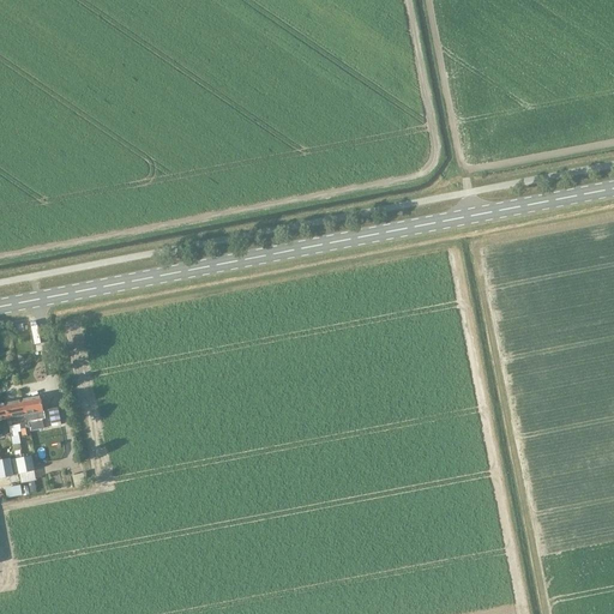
[(26,423),(28,422),(44,419),(43,411),(42,411),(40,397),(22,401),(26,423)]
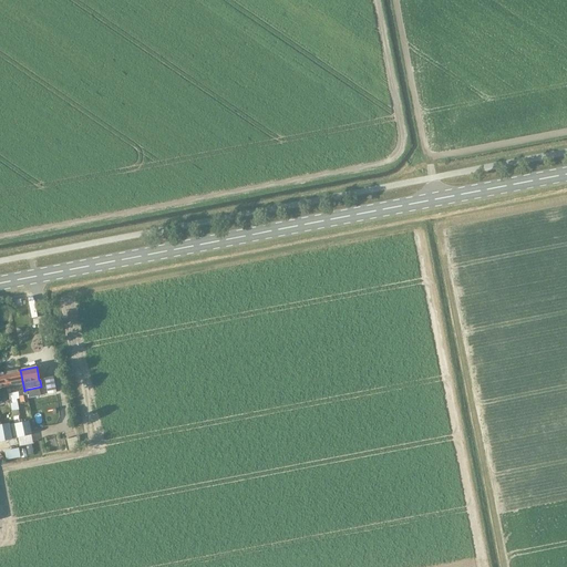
[(20,370),(3,373),(7,387),(8,394),(19,393),(19,398),(27,395),(26,390),(24,391),(20,370)]
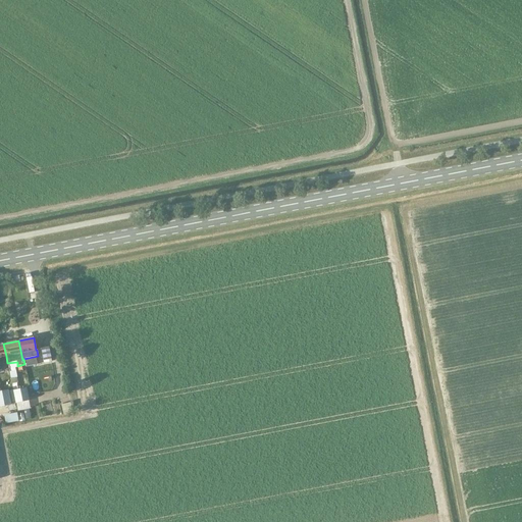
[(50,361),(49,350),(41,351),(43,362),(50,361)]
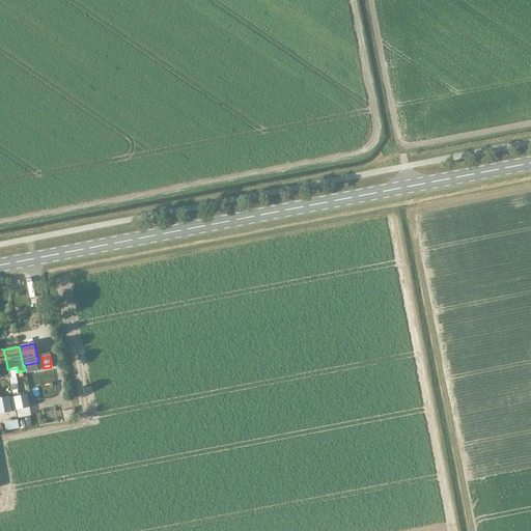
[(17,409),(29,406),(27,394),(14,396),(17,409)]
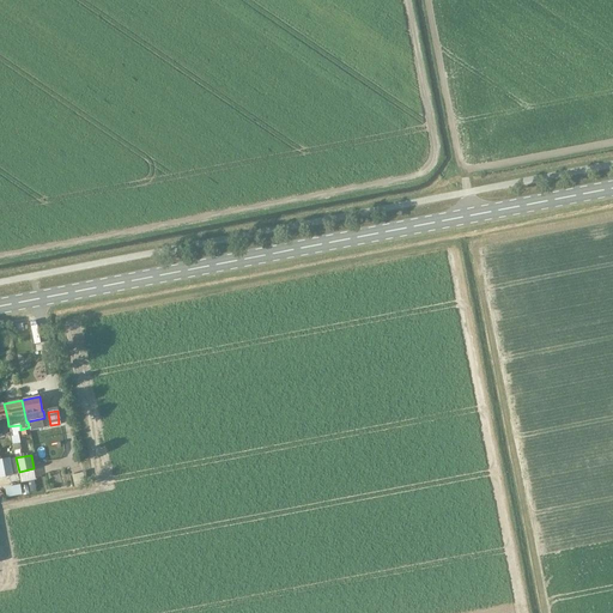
[(0,477),(13,475),(11,459),(0,461),(0,477)]
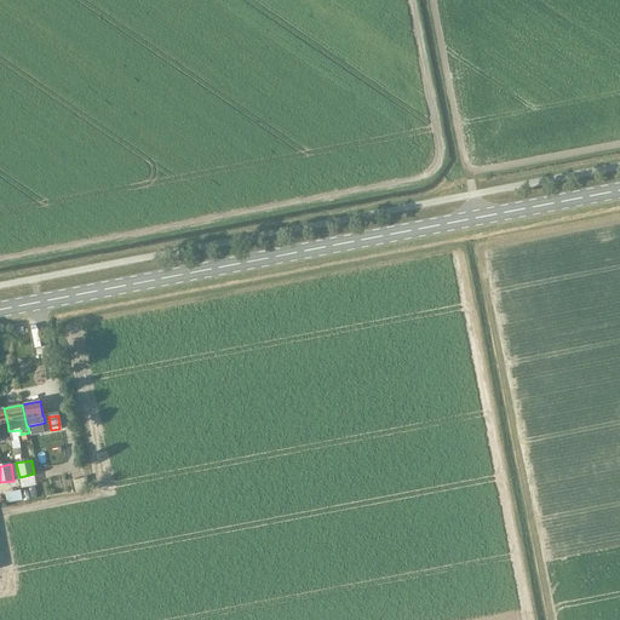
[(76,476),(79,484),(90,481),(87,472),(76,476)]
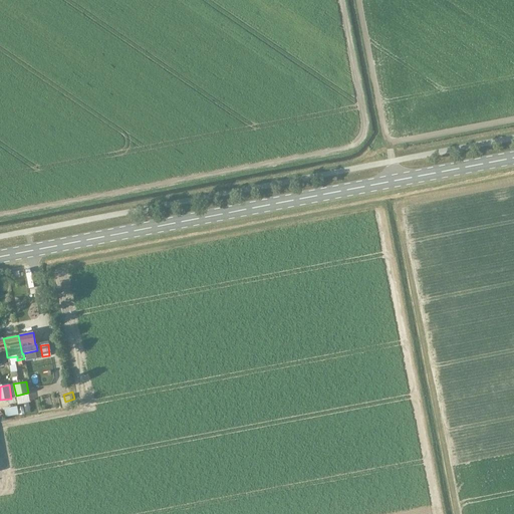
[(21,403),(7,405),(9,414),(22,412),(21,403)]
